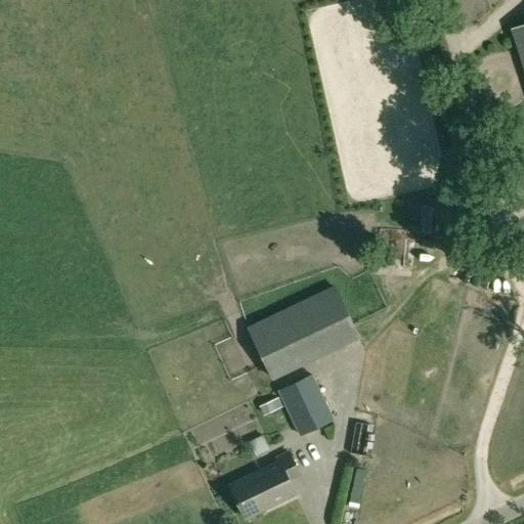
[(523,74),(523,24),(509,29),(523,74)]
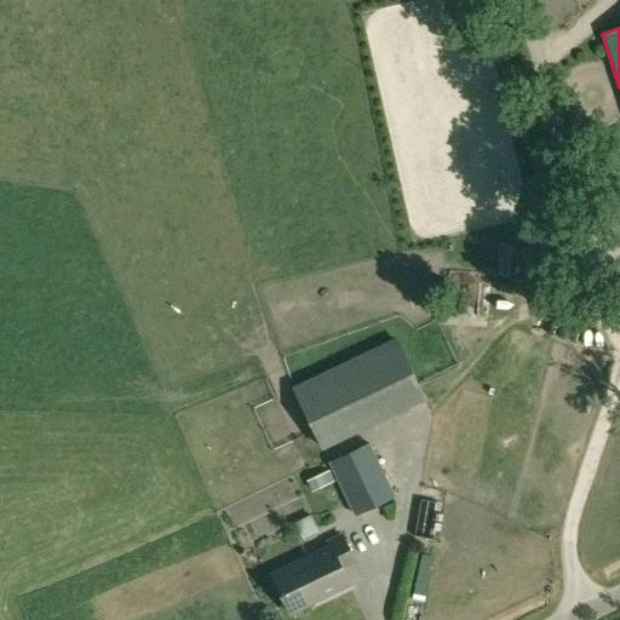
[(321,449),(426,400),(395,337),(291,386),(309,424),(321,449)]
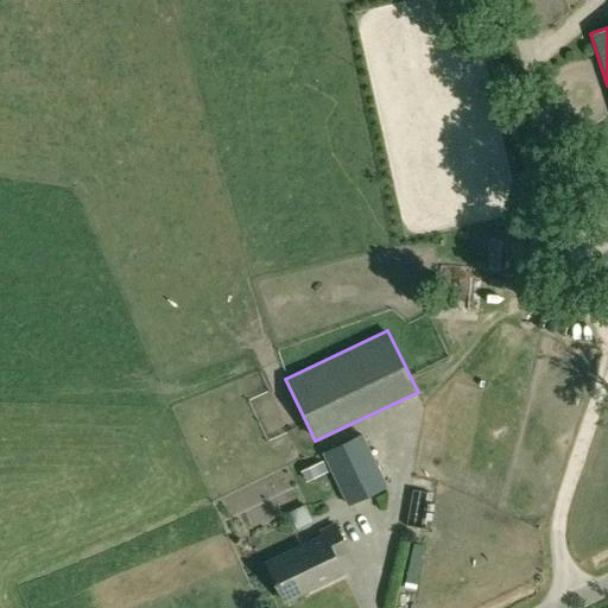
[(348,506),(388,487),(362,434),(322,453),(348,506)]
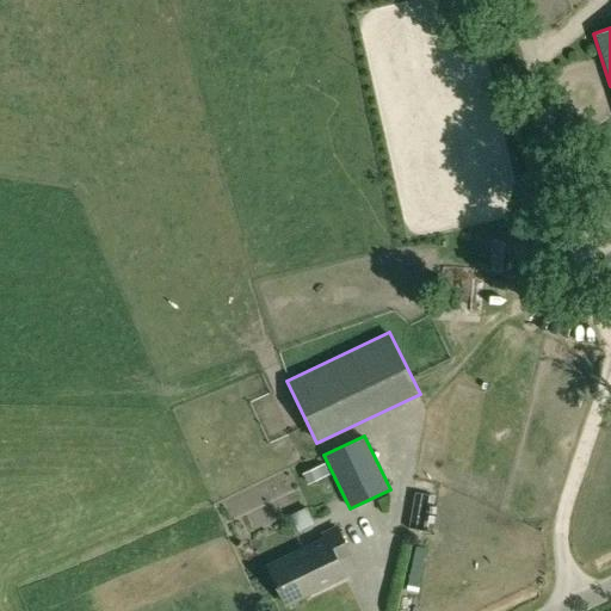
[(433,534),(439,495),(412,491),(405,529),(433,534)]
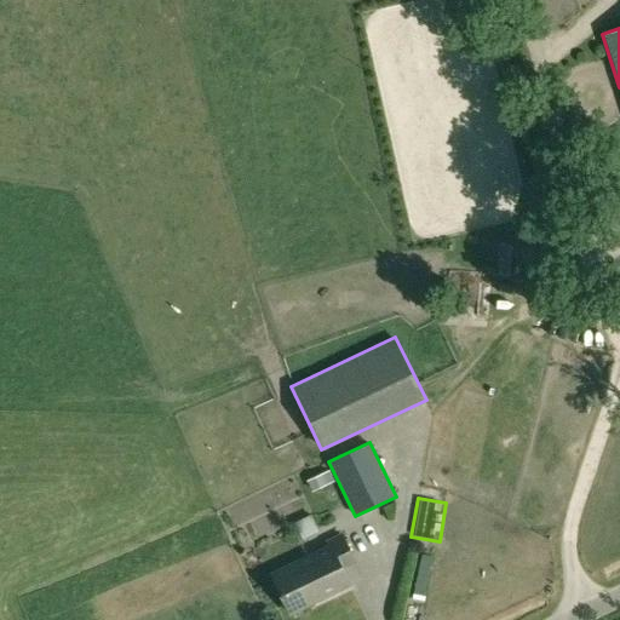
[(328,541),(327,541),(328,544),(268,574),(288,615),(351,585),(344,569),(356,563),(343,533),(327,540),(328,541)]
